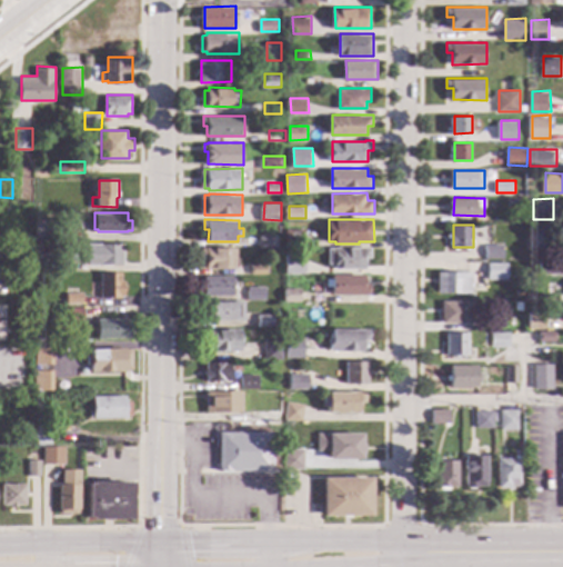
[(554,247),(533,247),(533,227),(554,226),(554,247)]
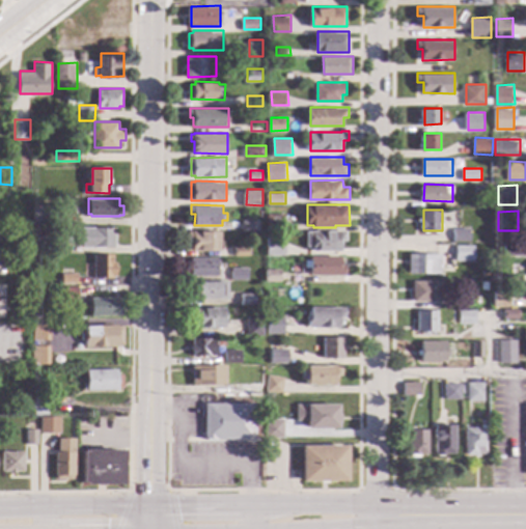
[(285,228),(269,228),(269,214),(285,213),(285,228)]
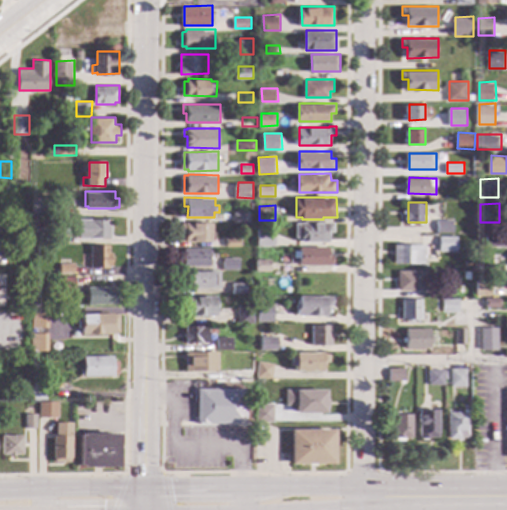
[(252,221),(236,222),(236,211),(252,211),(252,221)]
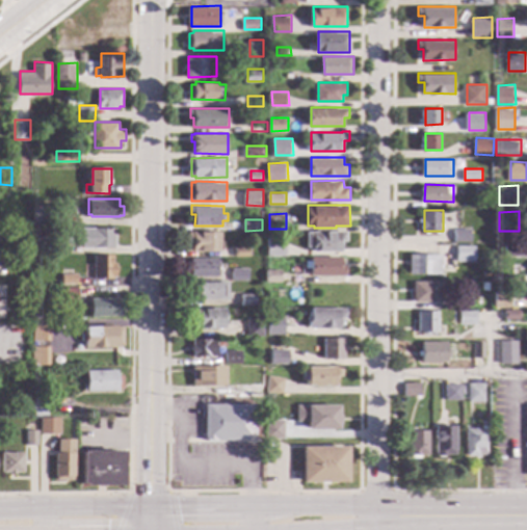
[(119,246),(85,247),(84,227),(117,226),(119,246)]
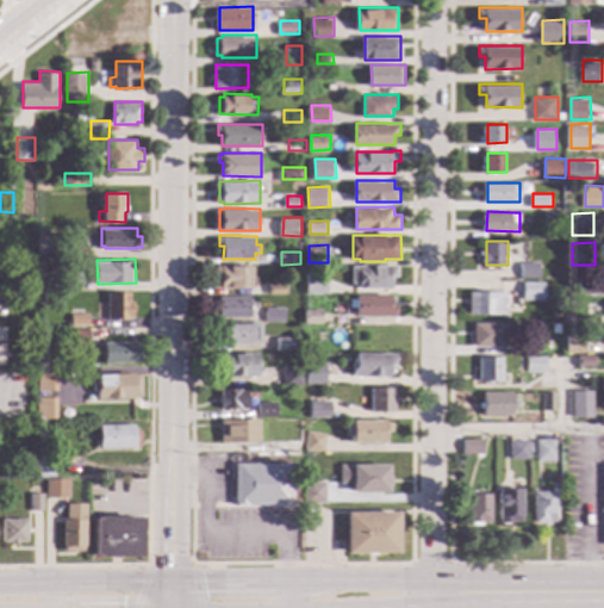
[(542,277),(524,277),(523,261),(542,261),(542,277)]
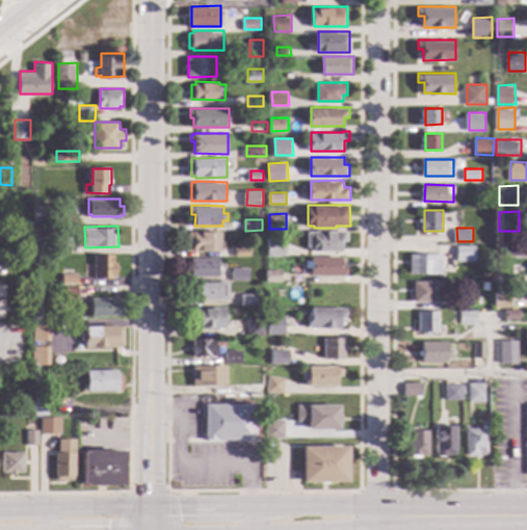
[(222,230),(222,250),(194,250),(194,240),(190,240),(190,230),(222,230)]
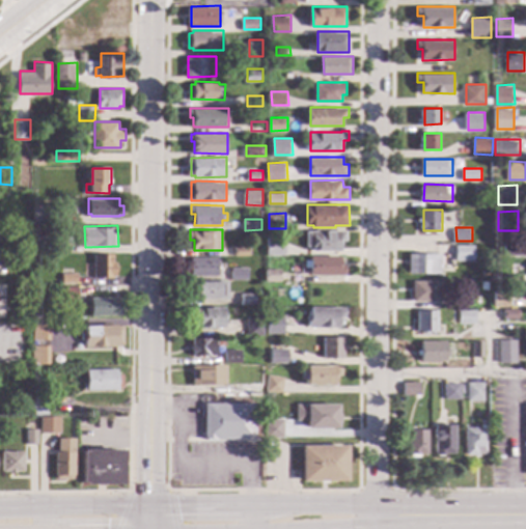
[(349,240),(343,240),(343,250),(314,250),(314,246),(309,246),(308,230),(349,229),(349,240)]
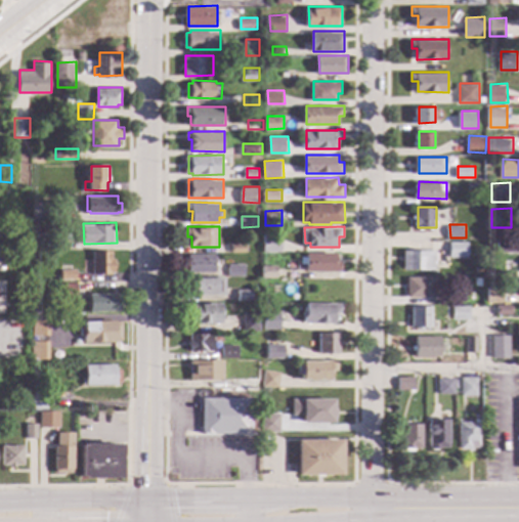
[(284,250),(265,251),(265,233),(283,233),(284,250)]
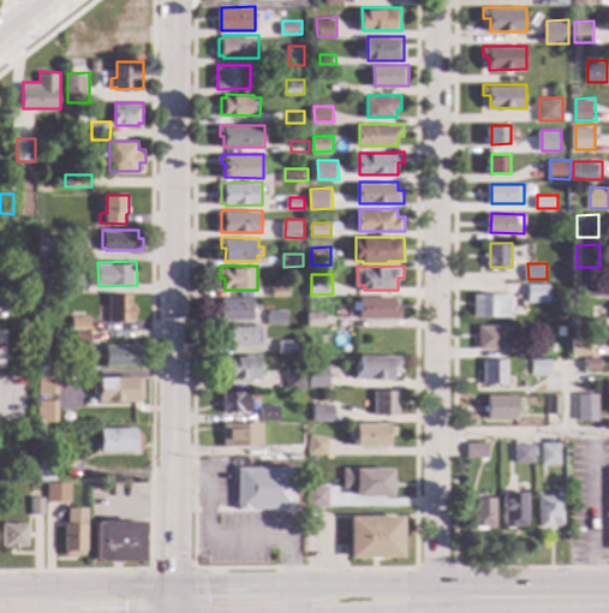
[(608,296),(585,296),(585,285),(591,285),(591,280),(608,281),(608,296)]
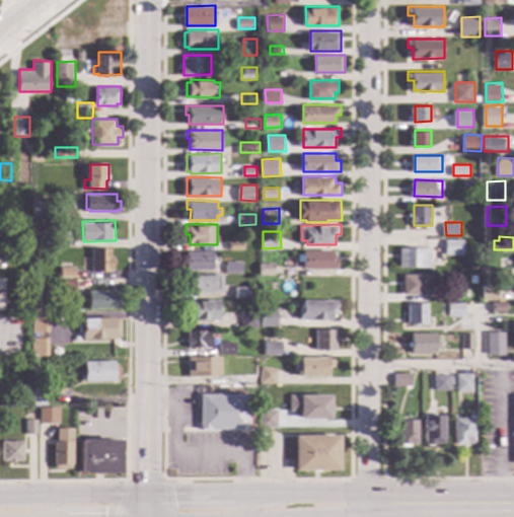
[(465,239),(464,254),(447,253),(448,238),(465,239)]
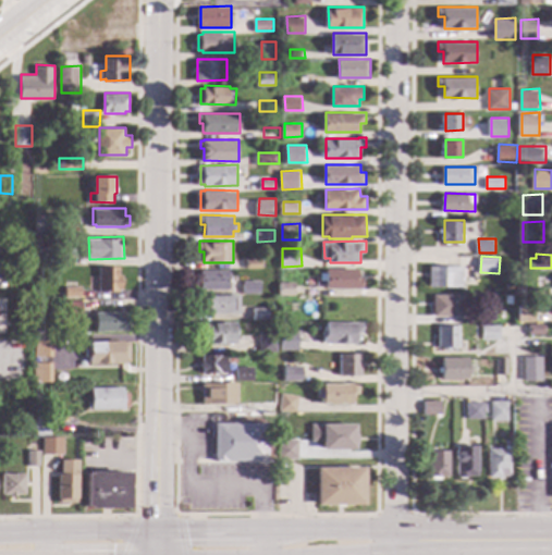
[(265,268),(248,267),(248,258),(265,258),(265,268)]
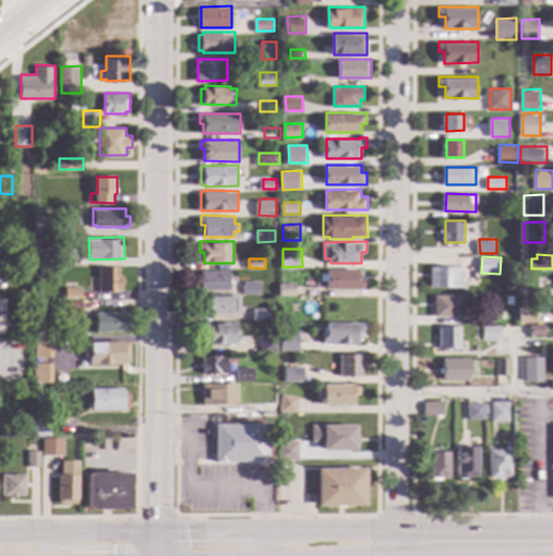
[(122,274),(123,274),(123,290),(121,290),(121,291),(101,291),(101,266),(122,266),(122,274)]
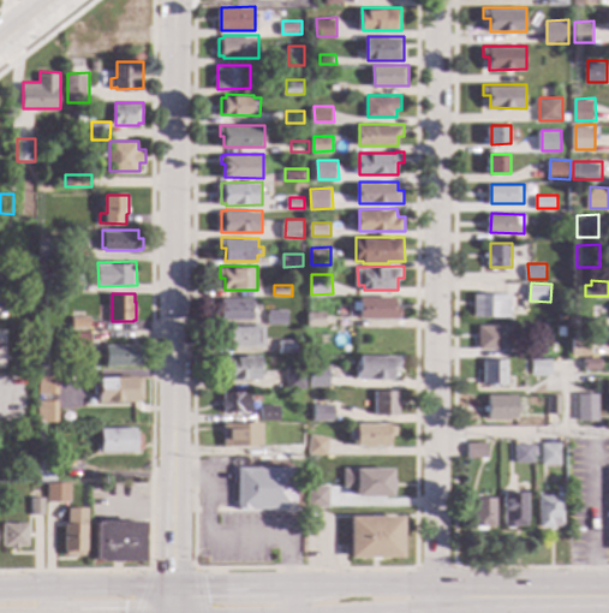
[(517,304),(513,304),(512,316),(476,315),(476,293),(517,295),(517,304)]
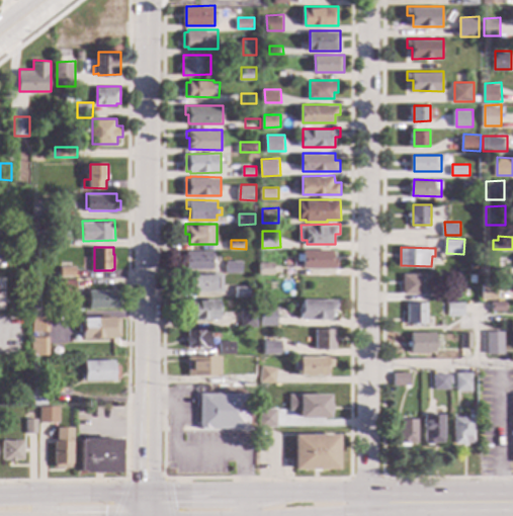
[(334,257),(339,257),(339,267),(334,267),(305,267),(305,260),(300,260),(300,253),(305,253),(305,249),(335,249),(334,257)]
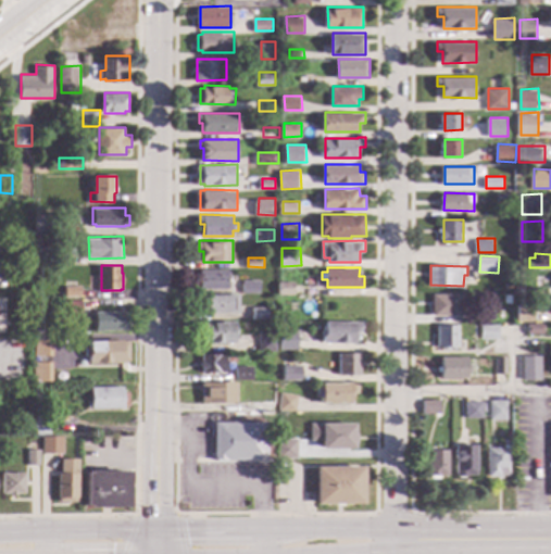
[(230,288),(203,288),(202,269),(230,268),(230,288)]
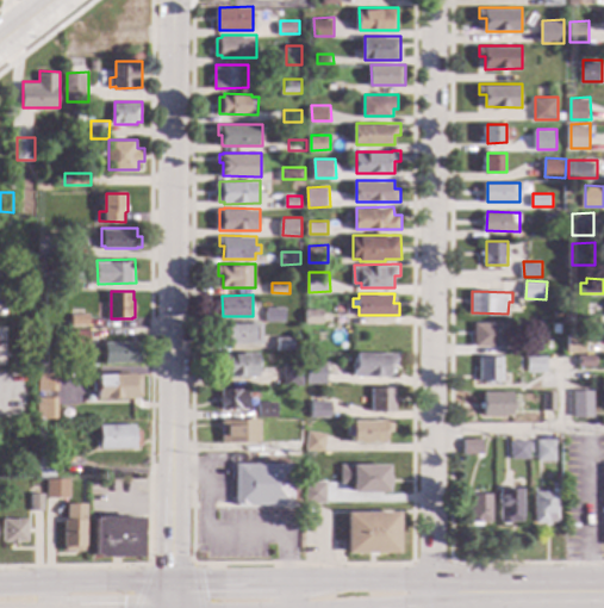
[(91,324),(74,324),(74,308),(91,306),(91,324)]
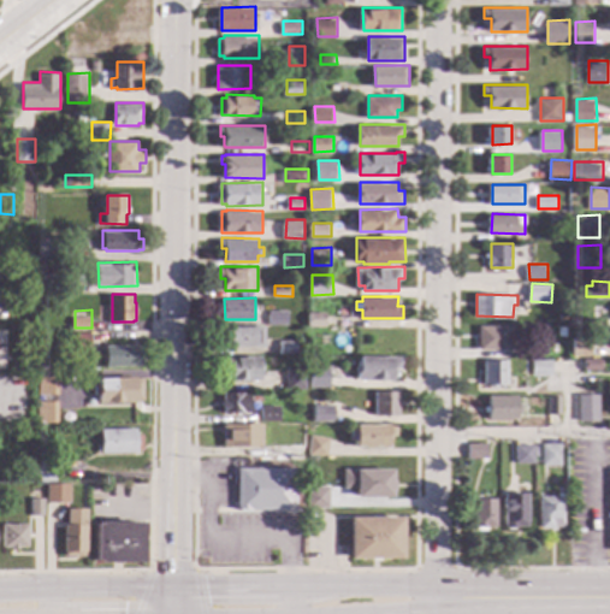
[(290,323),(271,324),(271,311),(290,311),(290,323)]
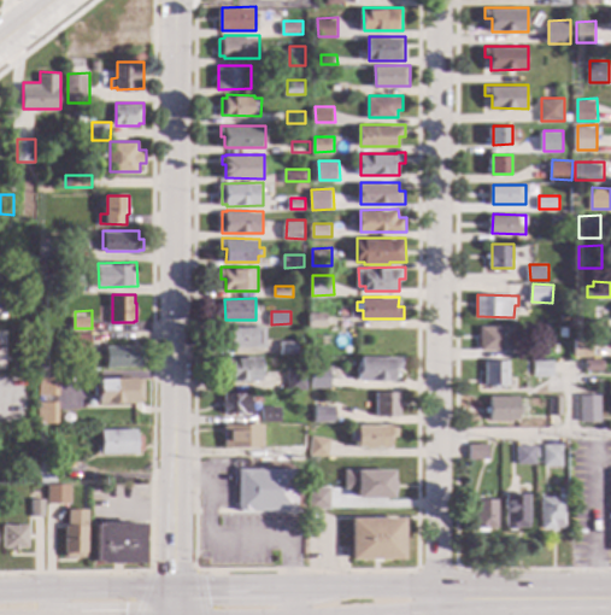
[(329,326),(311,326),(311,311),(329,311),(329,326)]
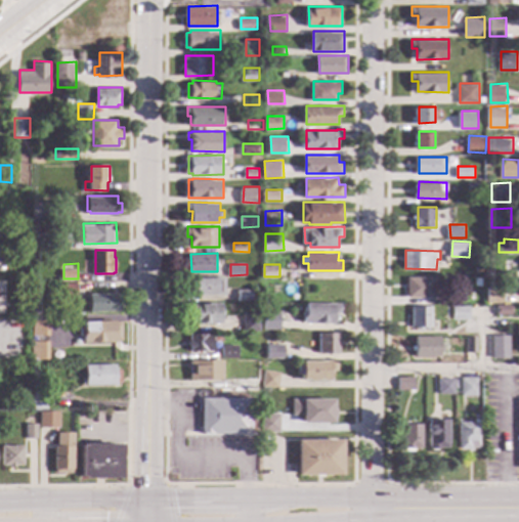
[(503,277),(488,278),(488,268),(503,267),(503,277)]
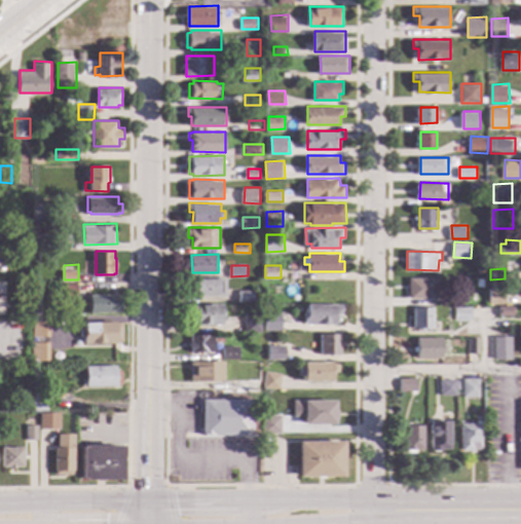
[(439,298),(411,297),(411,276),(439,277),(439,298)]
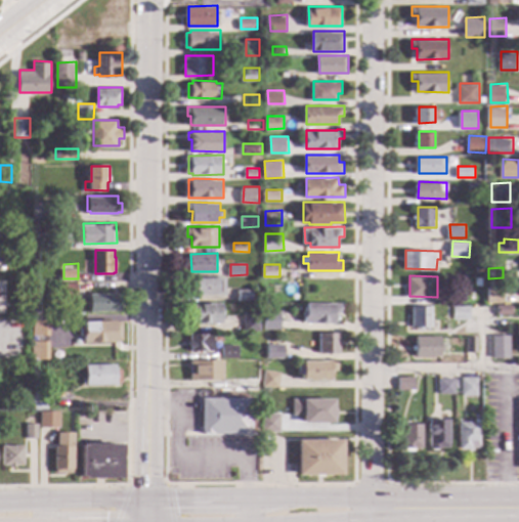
[(227,294),(198,295),(198,292),(192,292),(192,278),(198,278),(198,277),(227,276),(227,294)]
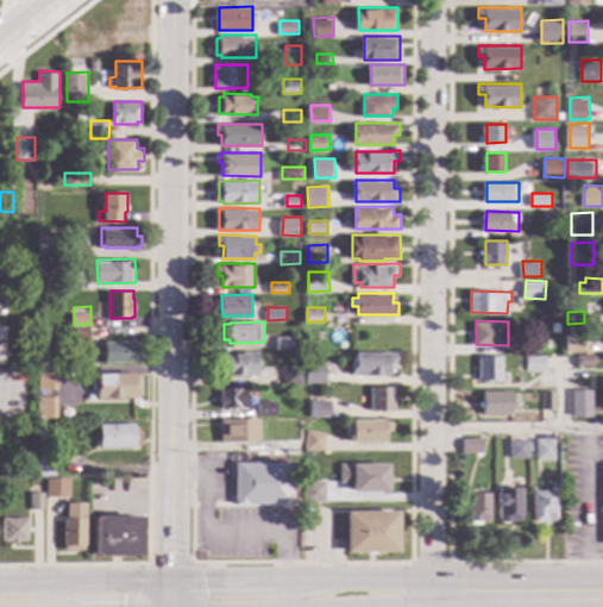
[(90,345),(71,345),(71,327),(90,327),(90,345)]
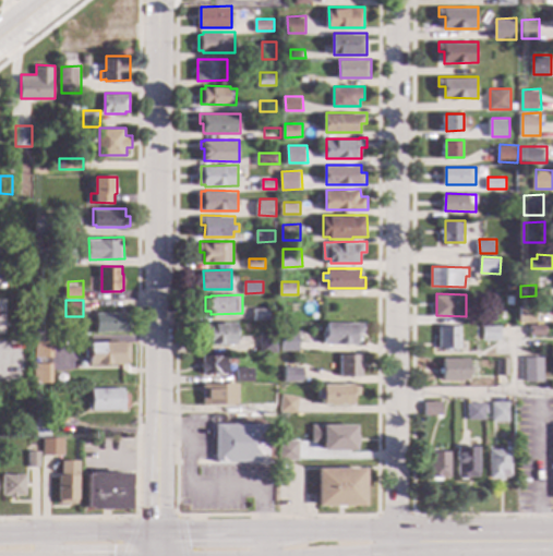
[(539,322),(521,322),(521,305),(539,305),(539,322)]
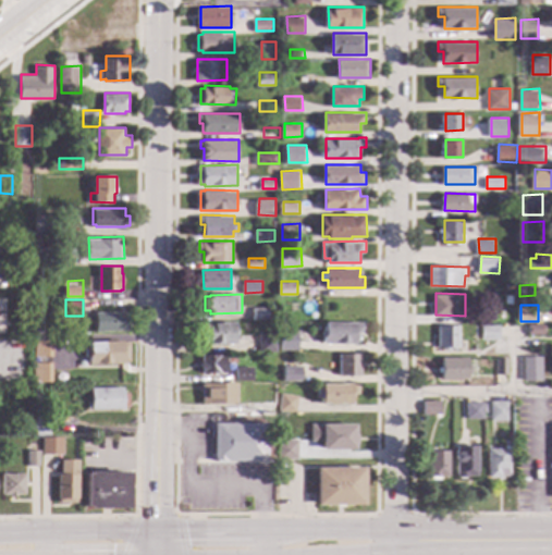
[(271,319),(256,319),(256,307),(271,307),(271,319)]
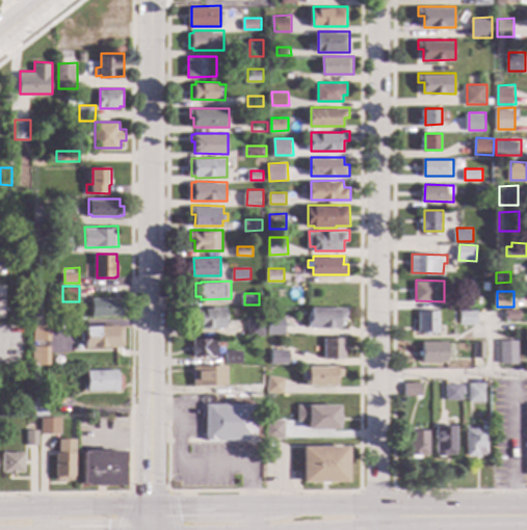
[(124,315),(93,316),(93,297),(124,296),(124,315)]
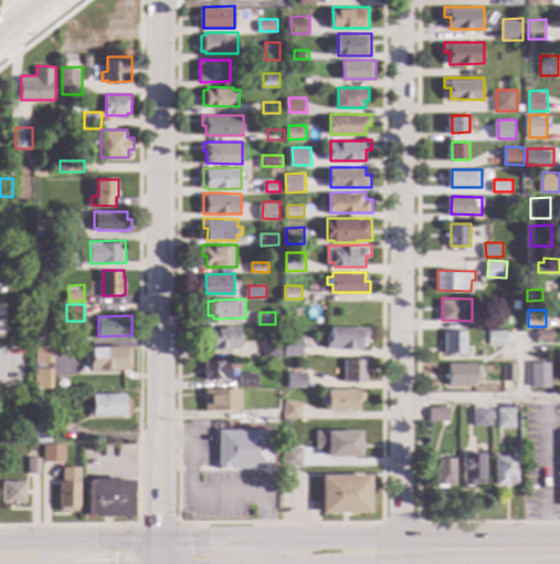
[(370,337),(363,337),(365,347),(330,348),(330,327),(370,326),(370,337)]
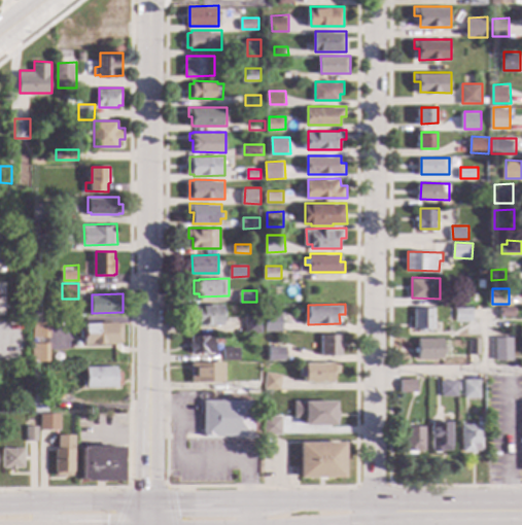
[(225,324),(190,324),(190,305),(225,305),(225,324)]
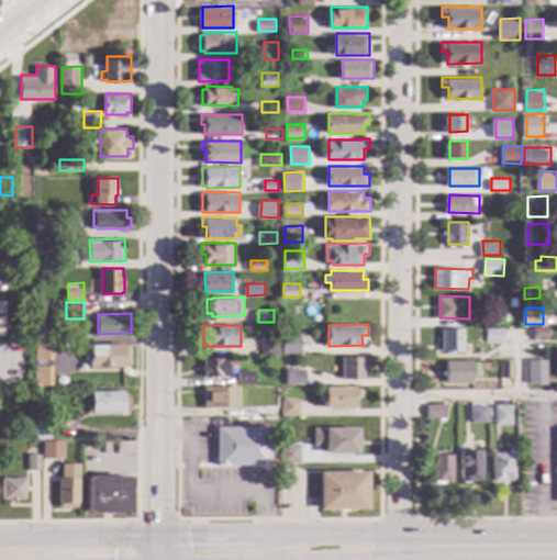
[(552,337),(536,337),(535,326),(552,325),(552,337)]
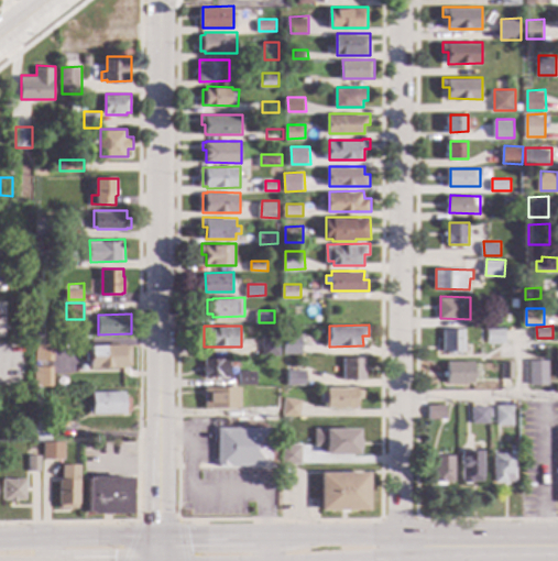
[(507,342),(490,342),(490,327),(507,328),(507,342)]
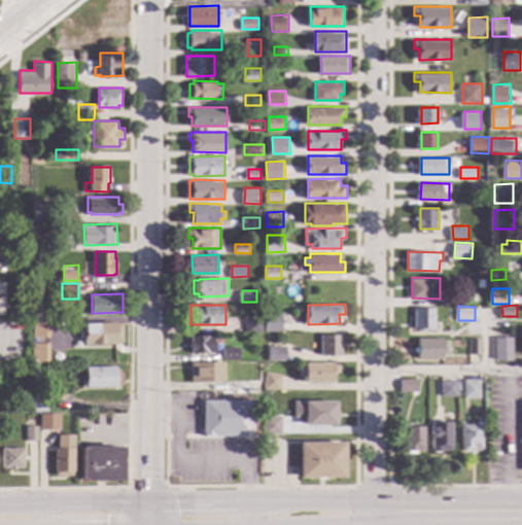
[(436,327),(416,327),(416,307),(436,307),(436,327)]
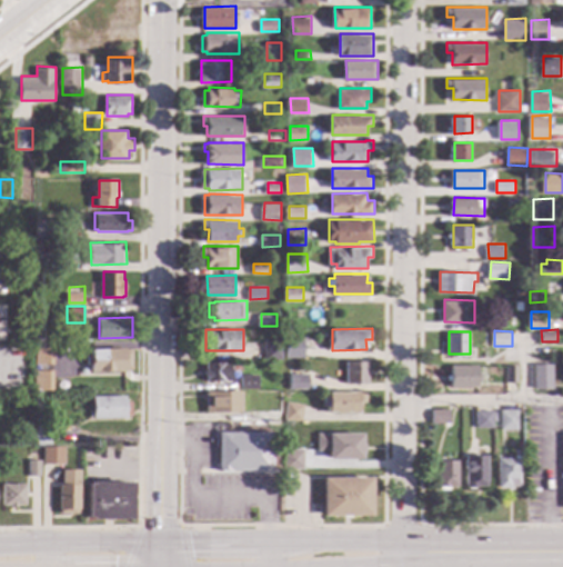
[(284,358),(268,358),(268,336),(284,336),(284,358)]
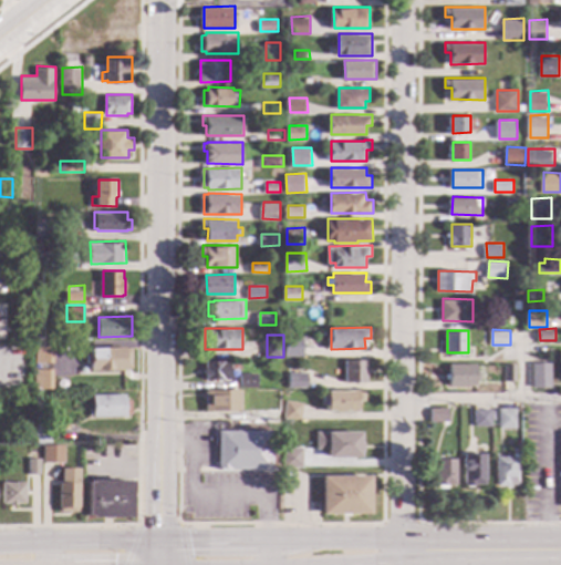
[(307,353),(287,355),(287,335),(305,335),(307,353)]
